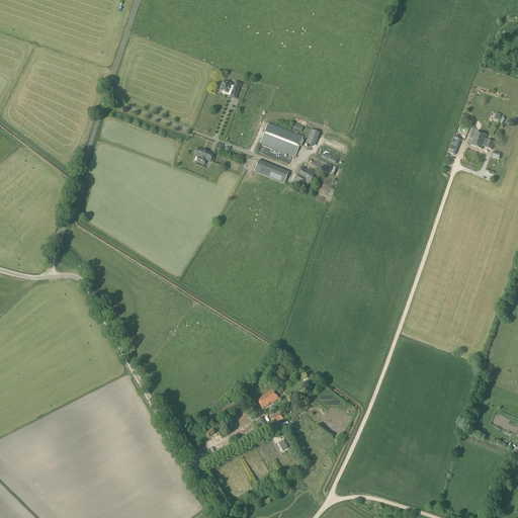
[(223,93),(231,96),(232,92),(238,94),(241,84),(236,82),(234,87),(231,86),(231,85),(223,82),(222,85),(221,84),(220,87),(221,88),(220,91),(223,92),(223,93)]
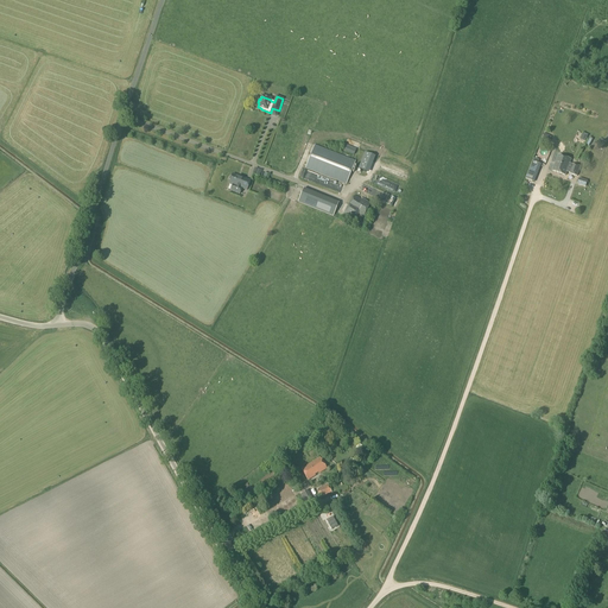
[(342,151),(354,156),(356,150),(346,145),(342,151)]
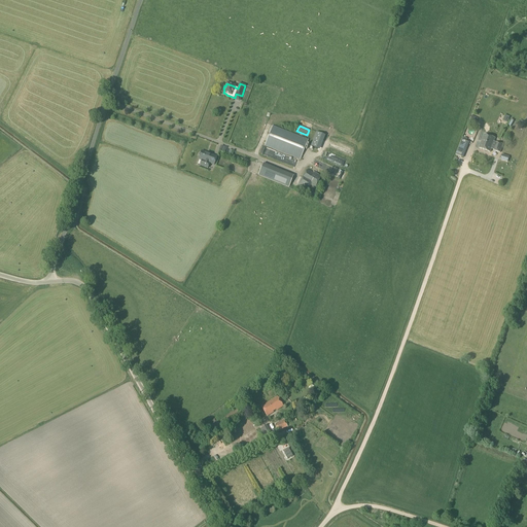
[(265,146),(300,160),(308,140),(273,127),(265,146)]
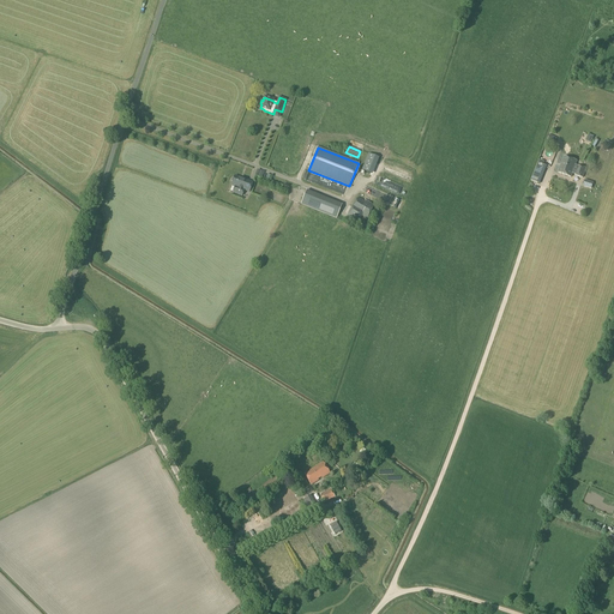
[(365,170),(371,173),(377,157),(371,155),(365,170)]
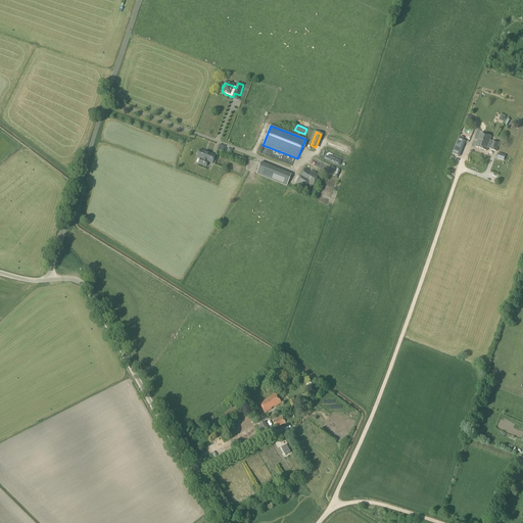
[(490,149),(496,152),(500,143),(493,141),(493,142),(490,141),(491,137),(480,134),(475,147),(486,151),(487,148),(490,149)]
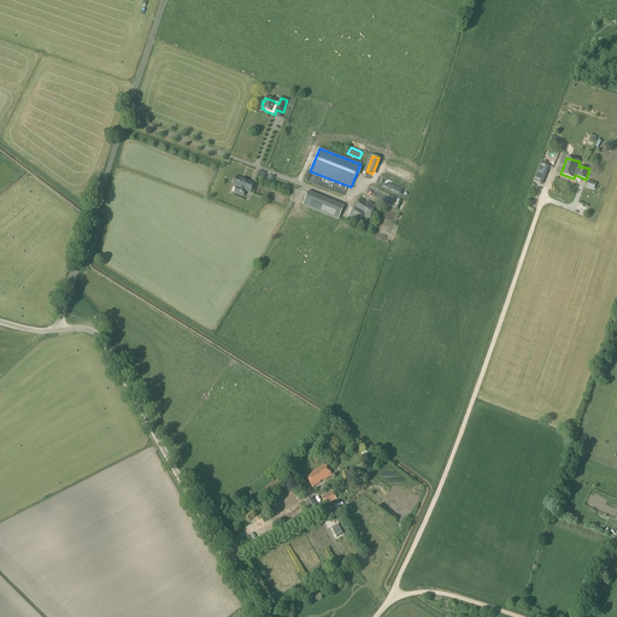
[(534,182),(540,184),(547,166),(546,166),(547,163),(544,160),(541,165),(541,164),(534,182)]
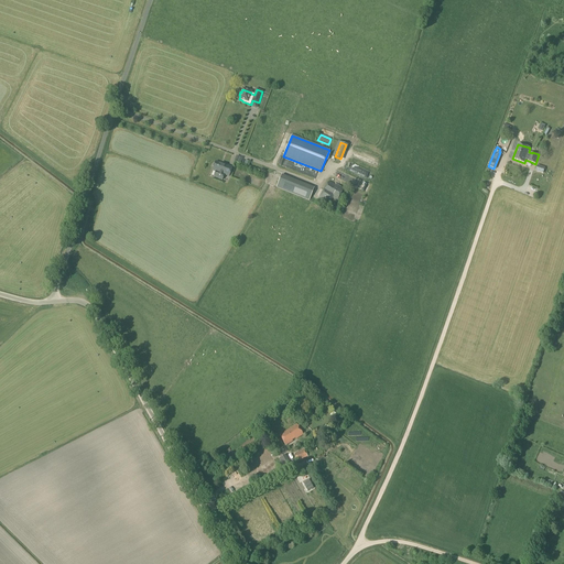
[(214,177),(223,181),(225,175),(229,176),(232,169),(215,162),(215,164),(214,164),(213,165),(213,166),(213,167),(213,169),(213,171),(216,172),(214,177)]
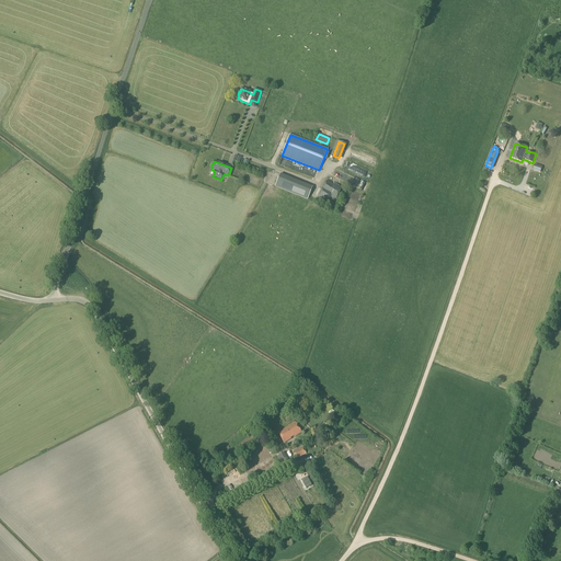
[(275,187),(307,201),(312,187),(279,174),(275,187)]
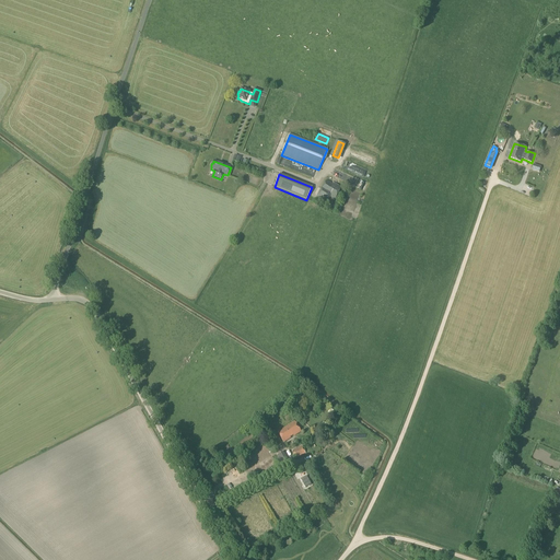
[(316,199),(326,205),(329,198),(334,201),(341,188),(334,184),(333,183),(333,184),(326,181),(316,199)]
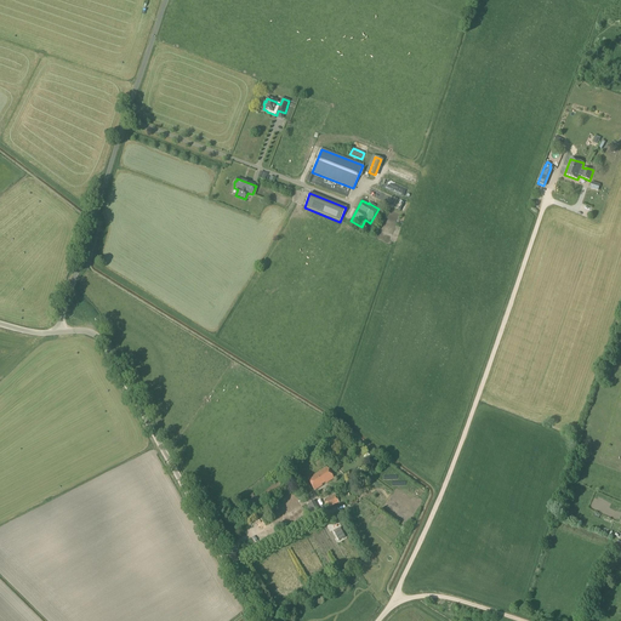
[(306,480),(313,491),(332,479),(325,468),(306,480)]
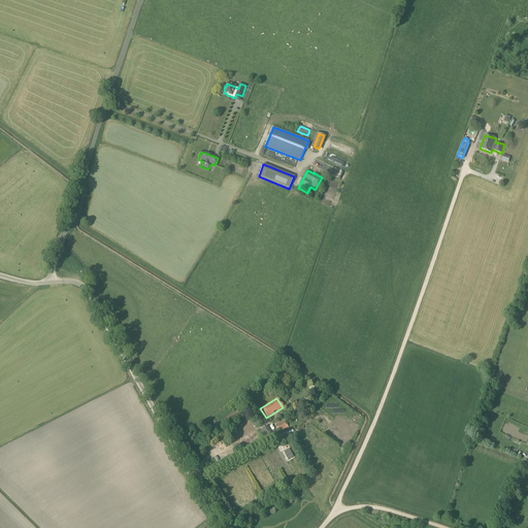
[(253,436),(258,433),(252,420),(246,423),(253,436)]
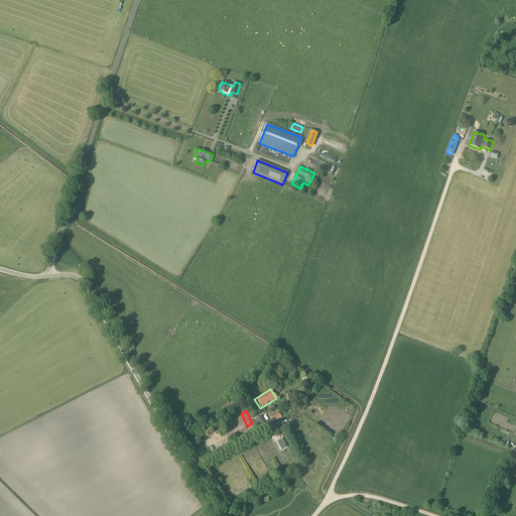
[(269,416),(272,422),(281,418),(278,411),(269,416)]
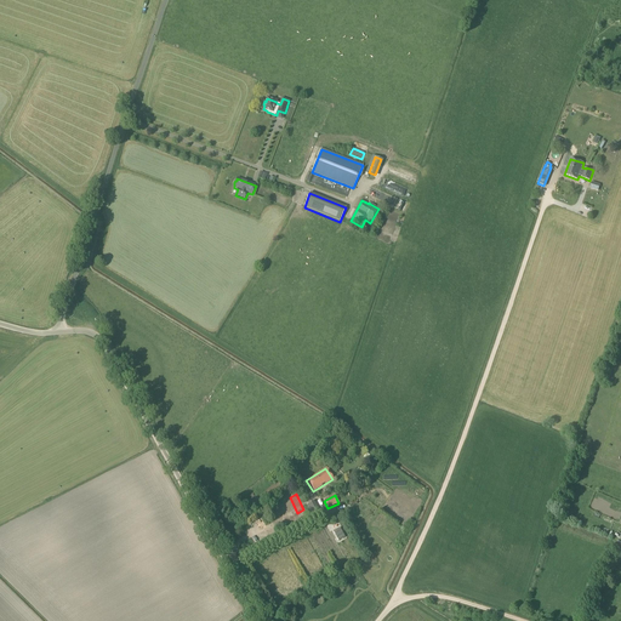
[(288,501),(275,508),(280,516),(283,514),(285,519),(295,513),(288,501)]
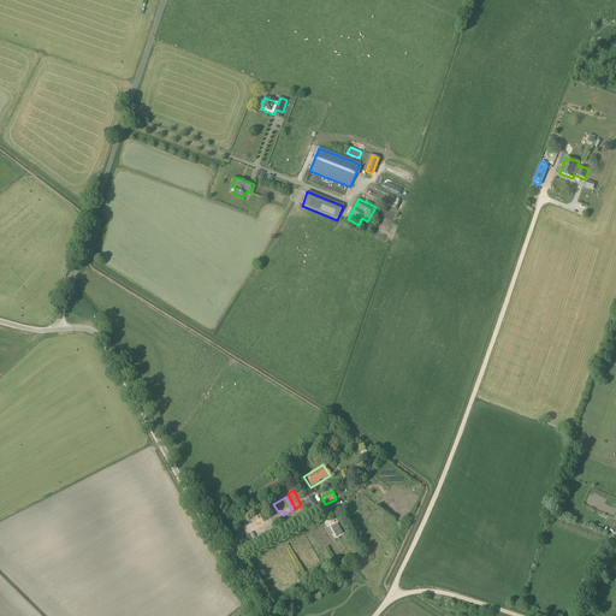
[(304,501),(311,513),(318,509),(311,497),(304,501)]
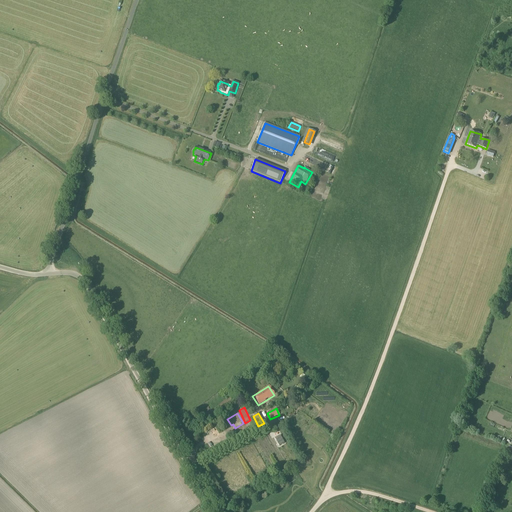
[(280,435),(275,438),(279,446),(284,444),(280,435)]
